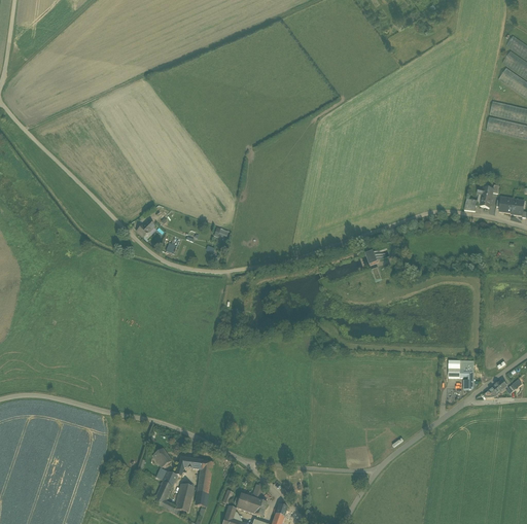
[(506,44),(526,58),(526,43),(514,34),(506,44)]
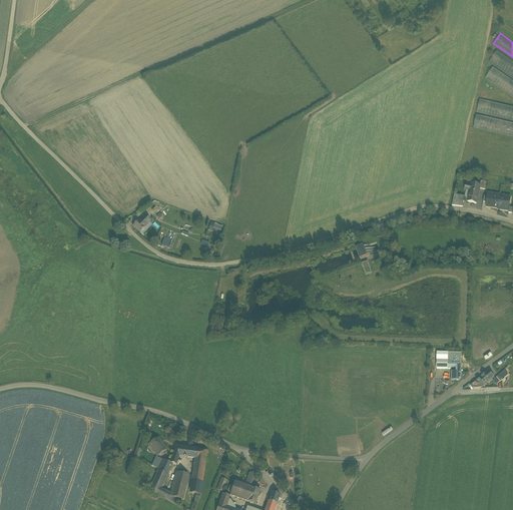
[(489,59),(512,75),(512,58),(497,48),(489,59)]
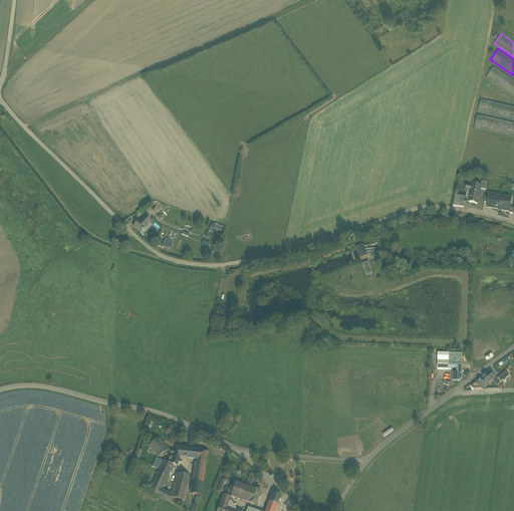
[(486,76),(513,94),(513,78),(494,64),(486,76)]
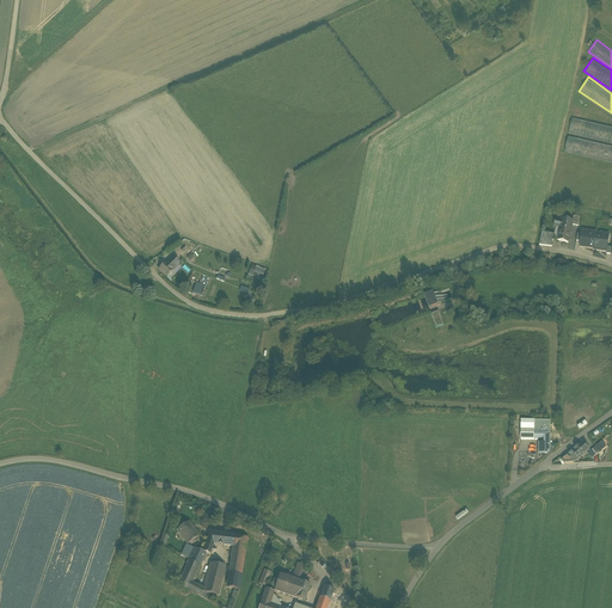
[(569,131),(611,141),(611,124),(573,116),(569,131)]
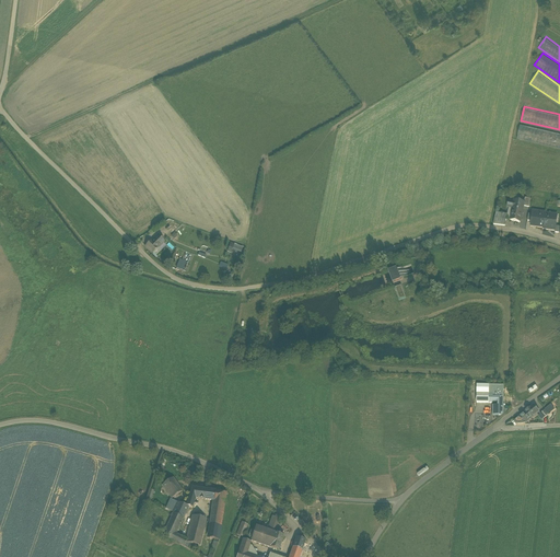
[(516,137),(559,147),(559,131),(520,123),(516,137)]
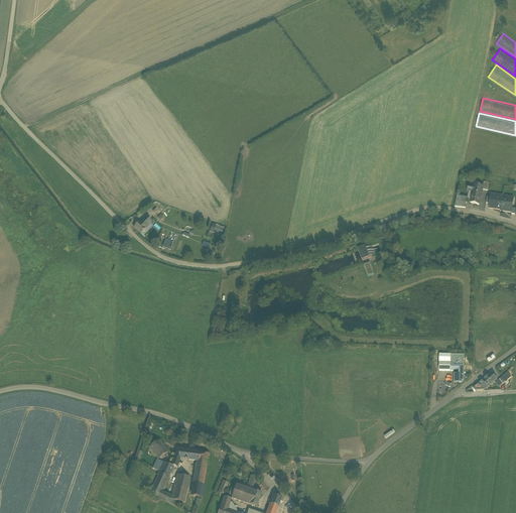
[(475,181),(474,184),(473,189),(470,201),(479,203),(483,187),(483,183),(475,181)]
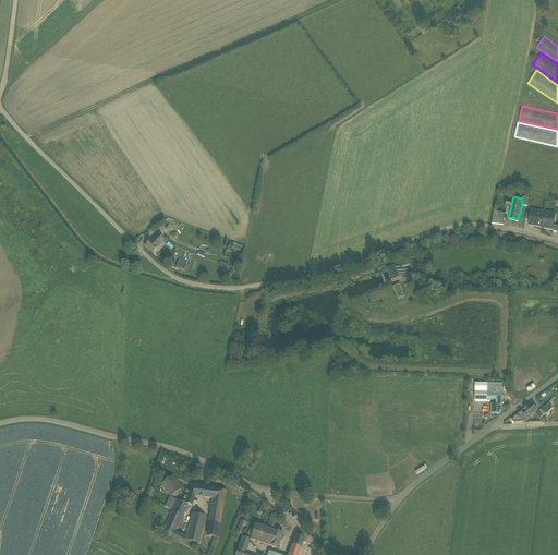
[(529,222),(541,225),(543,210),(544,209),(534,208),(534,212),(530,212),(529,218),(529,222)]
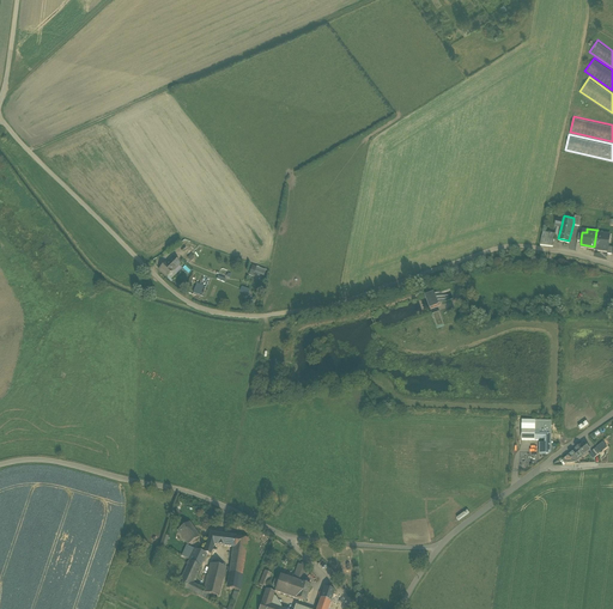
[(540,243),(553,244),(556,232),(542,230),(540,243)]
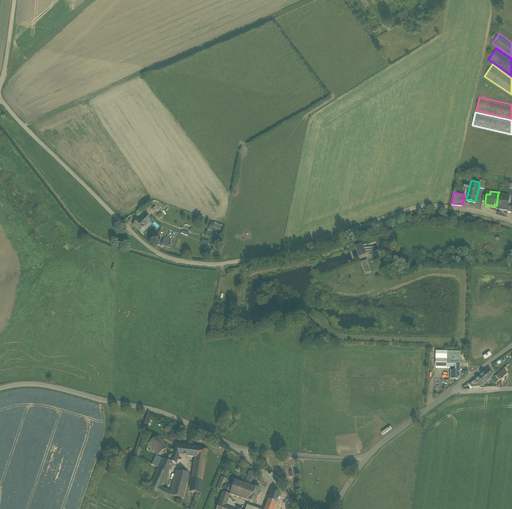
[(498,193),(496,206),(496,207),(507,208),(508,208),(508,204),(509,198),(505,197),(506,194),(498,193)]
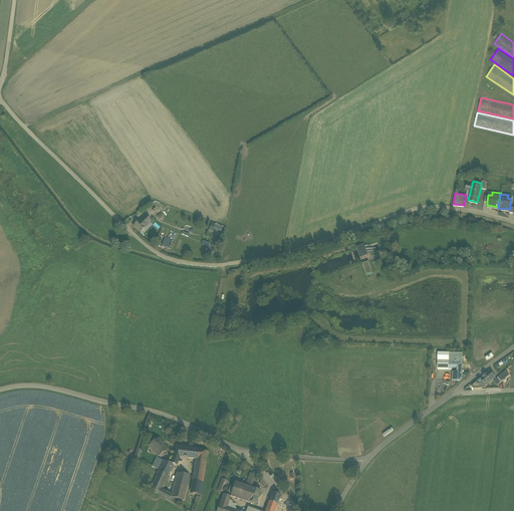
[(135,222),(141,228),(150,217),(146,213),(141,220),(138,218),(135,222)]
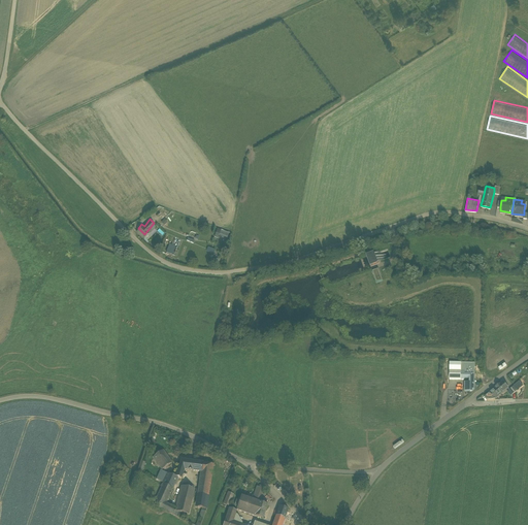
[(217,226),(215,235),(227,238),(229,229),(217,226)]
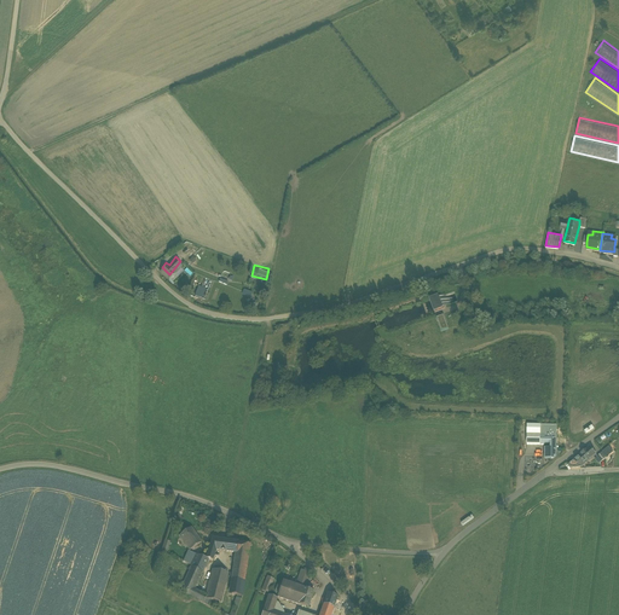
[(195,293),(203,295),(207,285),(198,283),(195,293)]
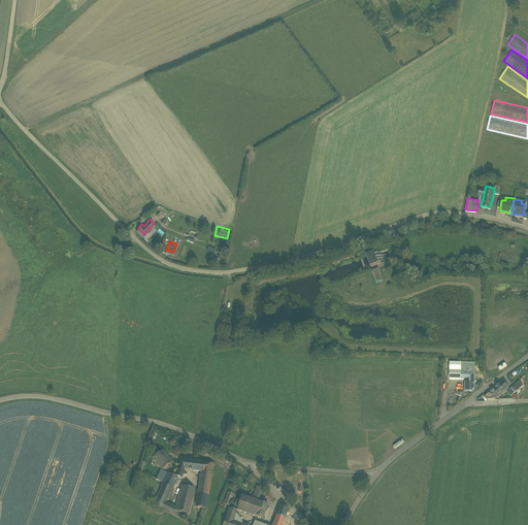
[(367,253),(370,263),(376,261),(373,251),(367,253)]
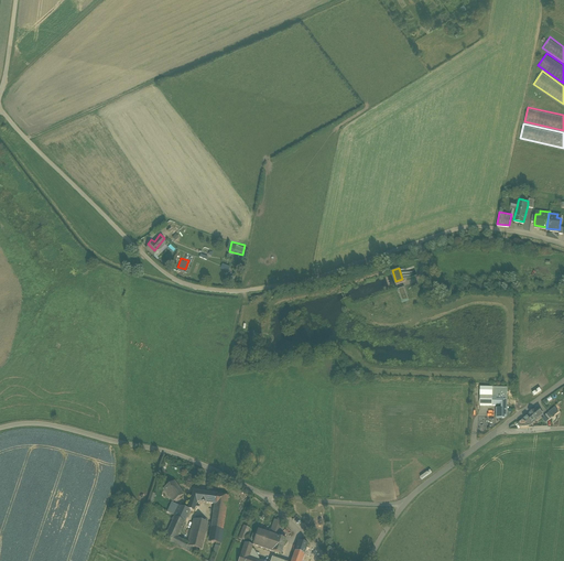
[(404,286),(399,288),(403,299),(409,298),(404,286)]
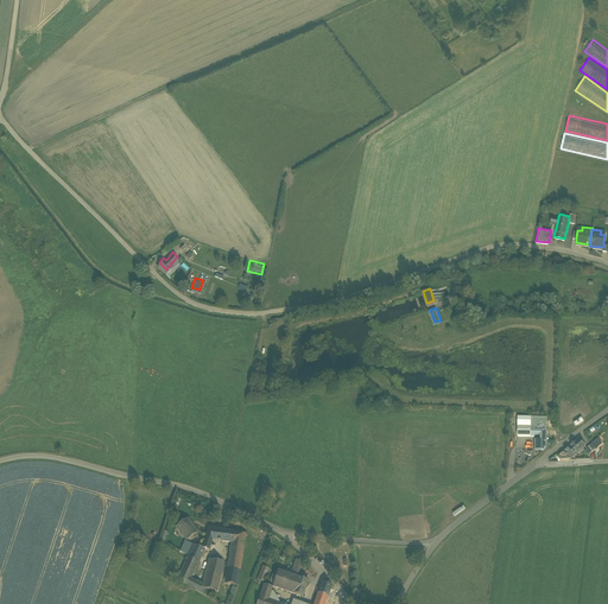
[(518,414),(518,424),(531,425),(531,414),(518,414)]
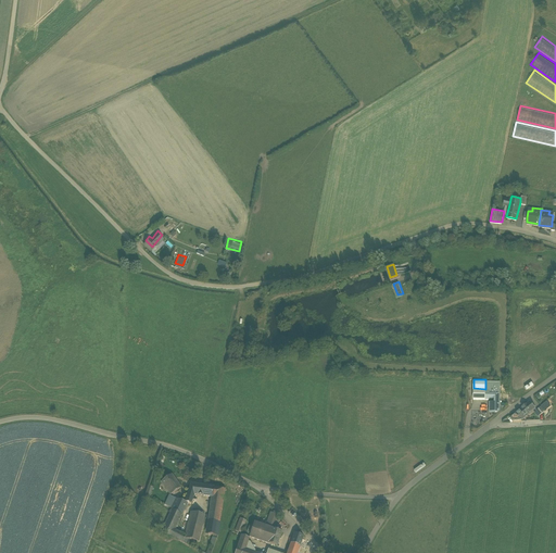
[(500,380),(485,379),(485,389),(489,389),(489,391),(500,391),(500,380)]
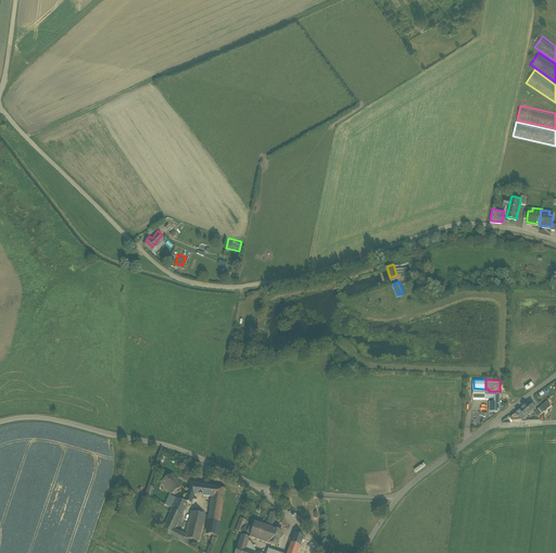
[(474,398),(485,398),(485,389),(474,388),(474,398)]
